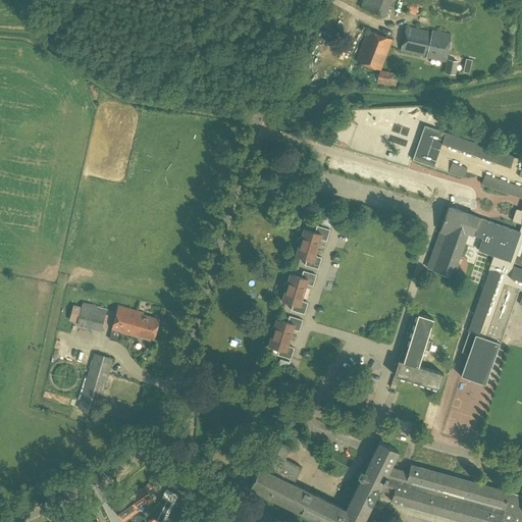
[(383,15),(389,0),(363,0),(361,7),(383,15)]
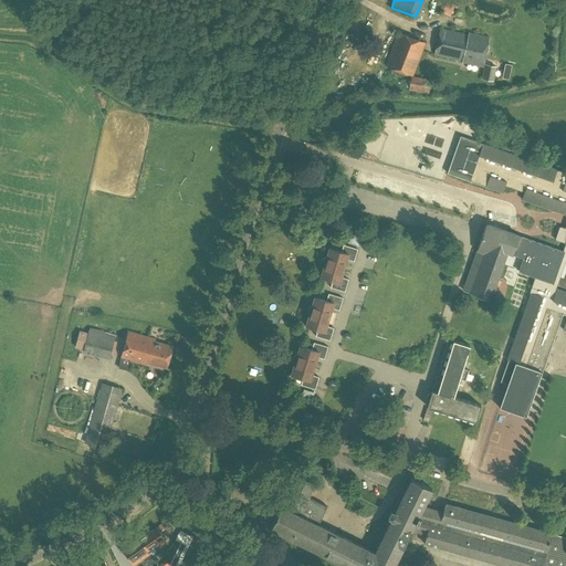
[(452,18),(460,0),(447,0),(442,12),(452,18)]
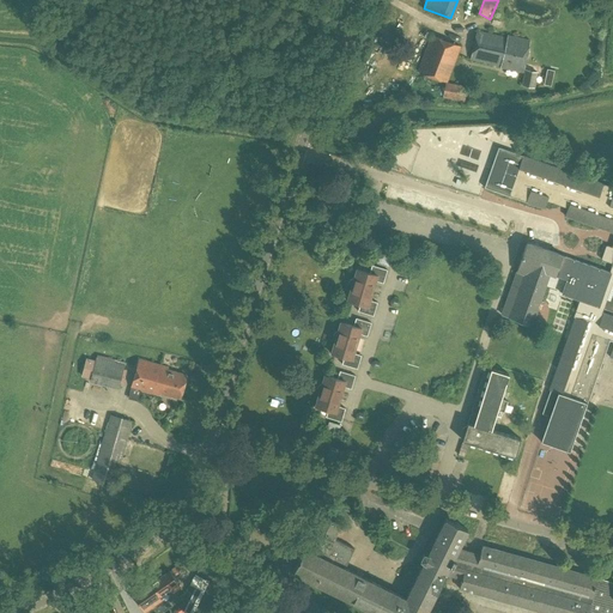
[(507,38),(477,31),(471,59),(501,66),(501,67),(523,72),(529,41),(507,36),(507,38)]
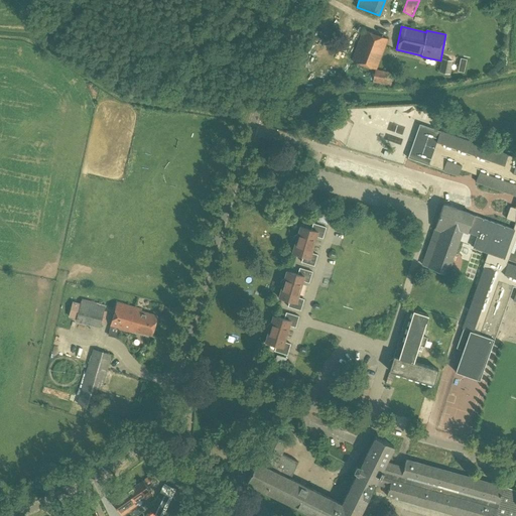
[(376,70),(387,39),(363,29),(352,59),(376,70)]
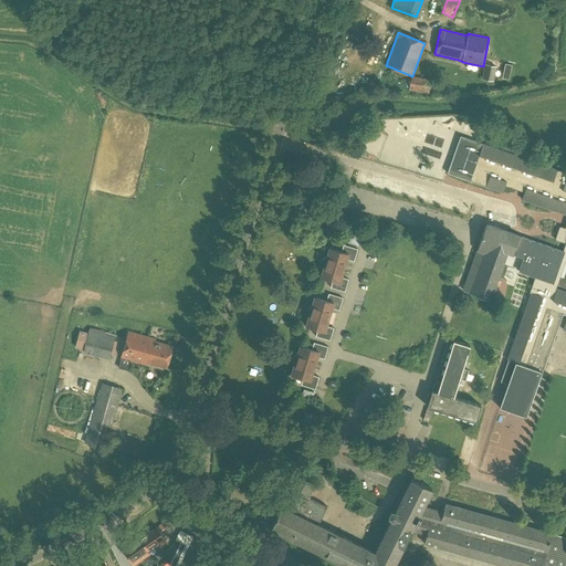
[(492,81),(495,66),(485,64),(482,79),(492,81)]
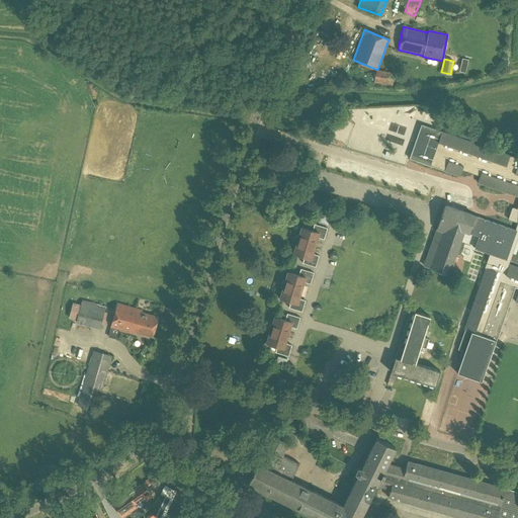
[(465,72),(467,60),(462,59),(459,71),(465,72)]
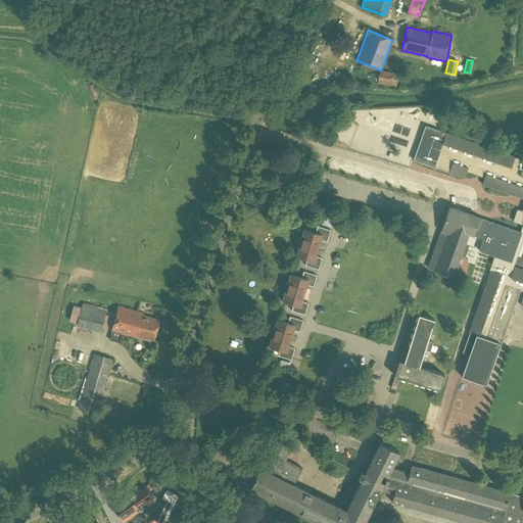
[(396,87),(398,74),(380,70),(378,84),(396,87)]
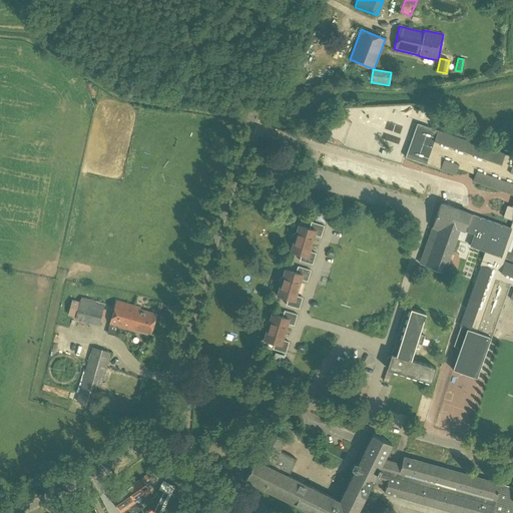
[(512,158),(504,155),(504,154),(437,131),(425,163),(455,174),(457,167),(475,174),(473,180),(512,193),(512,204),(512,206),(508,204),(504,216),(512,219),(511,226),(501,223),(496,222),(482,217),(478,229),(466,225),(470,213),(442,203),(421,264),(446,273),(459,229),(476,235),(471,247),(485,252),(469,301),(440,385),(449,388),(437,422),(461,430),(511,286),(512,287),(512,292),(510,301),(512,301),(512,158)]
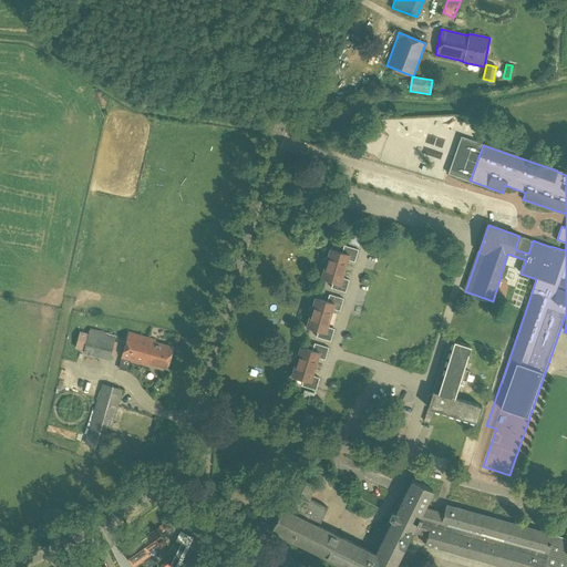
[(359,247),(362,235),(352,232),(349,244),(359,247)]
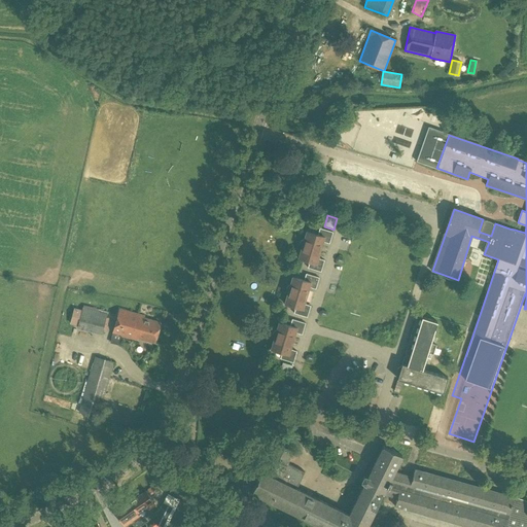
[(329,244),(332,233),(320,229),(318,235),(307,232),(304,239),(301,241),(300,244),(300,247),(301,250),(299,258),(310,261),(308,268),(321,272),(324,260),(318,258),(323,242),(329,244)]
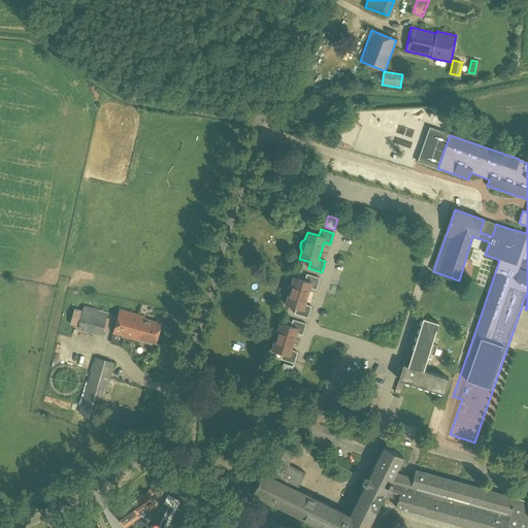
[(317,290),(320,278),(306,274),(304,281),(293,277),(291,285),(288,287),(287,290),(286,293),(288,296),(286,304),(297,307),(295,315),(308,319),(311,306),(305,305),(310,288),(317,290)]
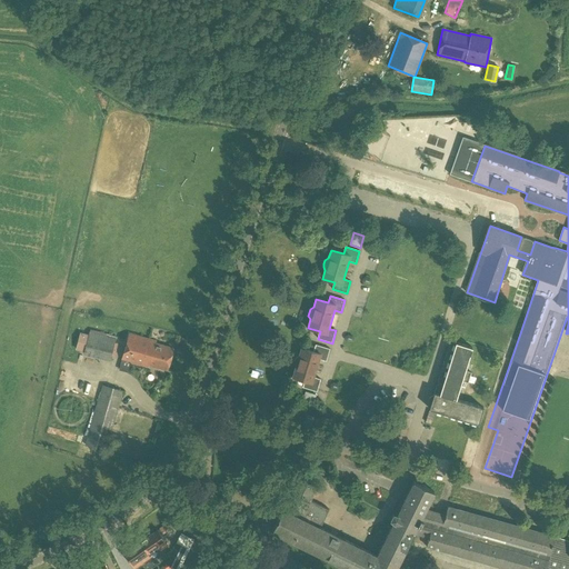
[(110,361),(116,339),(89,332),(83,355),(110,361)]
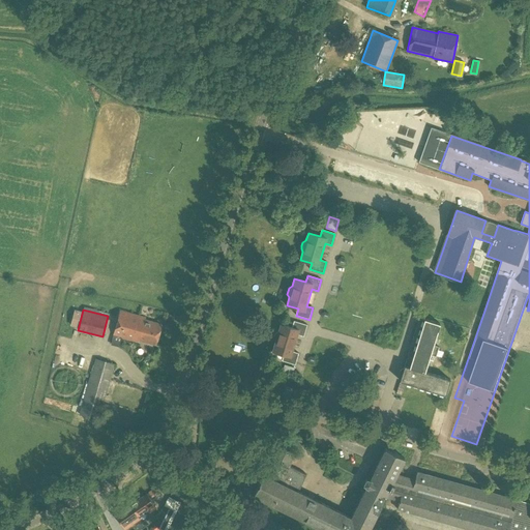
[(72,320),(80,322),(83,313),(75,311),(72,320)]
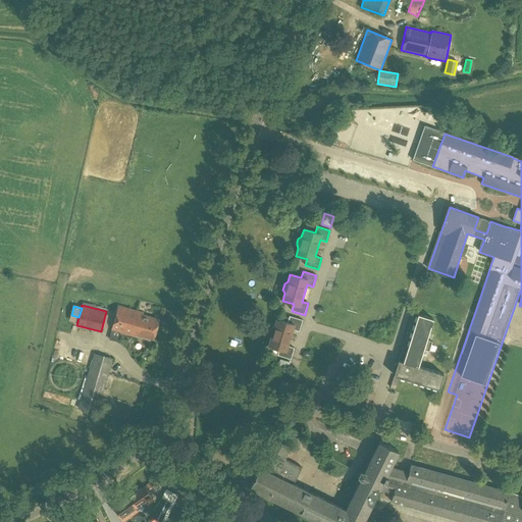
[(143,313),(118,306),(111,330),(137,336),(137,335),(153,340),(159,319),(143,315),(143,313)]
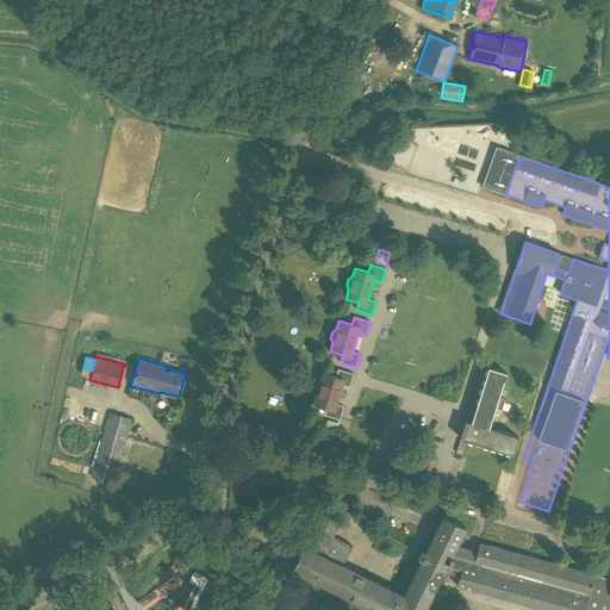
[(497,397),(504,372),(486,367),(485,373),(479,371),(464,424),(461,425),(460,427),(459,429),(459,433),(460,435),(459,439),(511,454),(517,436),(487,428),(493,408),(500,410),(503,399),(497,397)]
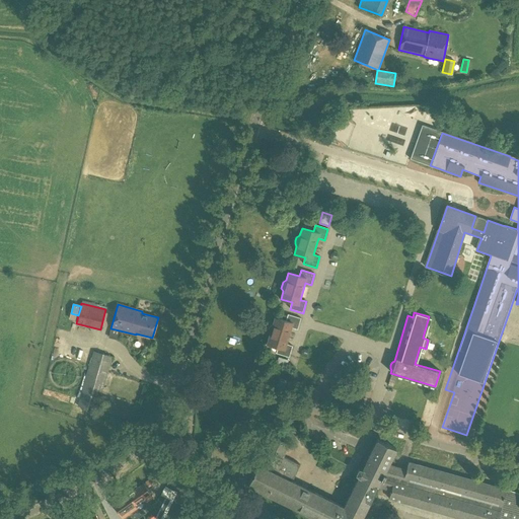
[(297,329),(301,318),(288,314),(286,321),(275,317),(273,325),(270,327),(268,329),(268,332),(269,337),(267,344),(278,348),(276,354),(289,358),(293,347),(286,345),(291,327),(297,329)]
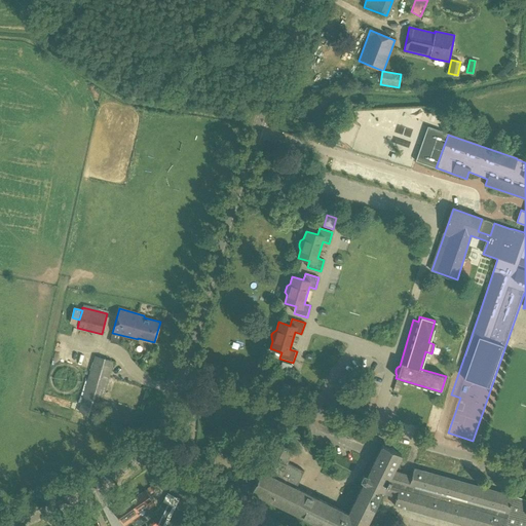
[(98,417),(109,376),(113,362),(95,357),(79,412),(98,417)]
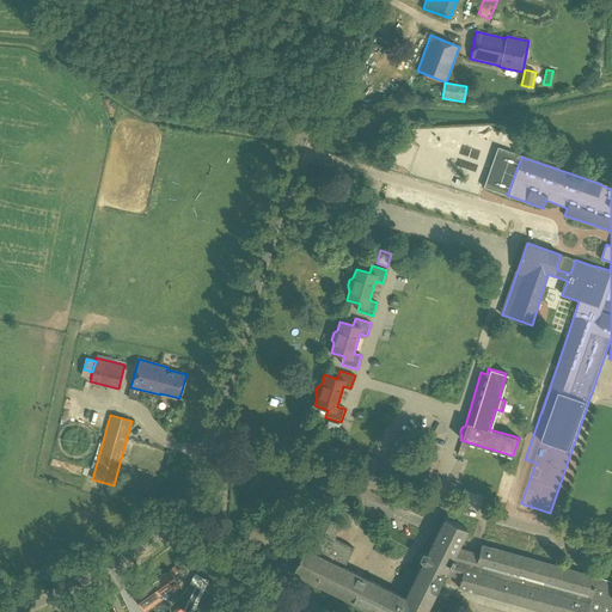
[(466,442),(460,441),(457,454),(463,456),(466,442)]
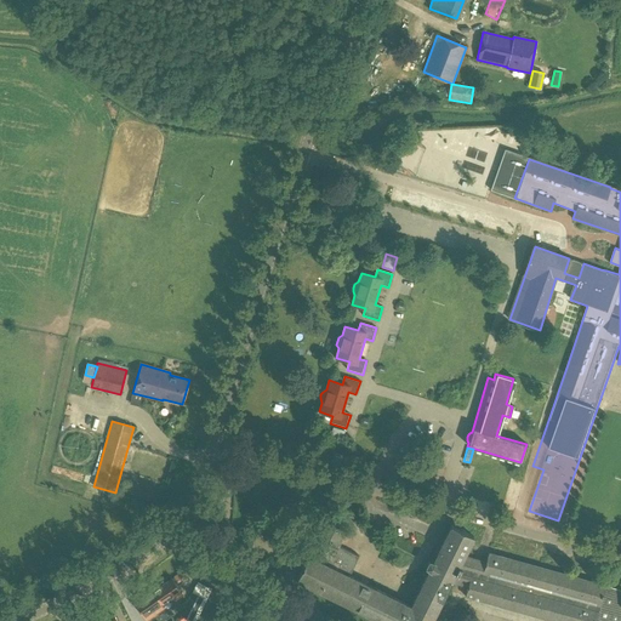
[(411,607),(349,576),(359,556),(340,546),(347,533),(326,522),(297,581),(377,620),(432,620),(451,582),(469,587),(466,598),(550,620),(620,620),(620,590),(489,554),(486,563),(465,557),(474,537),(451,527),(434,563),(429,562),(427,568),(429,571),(411,607)]
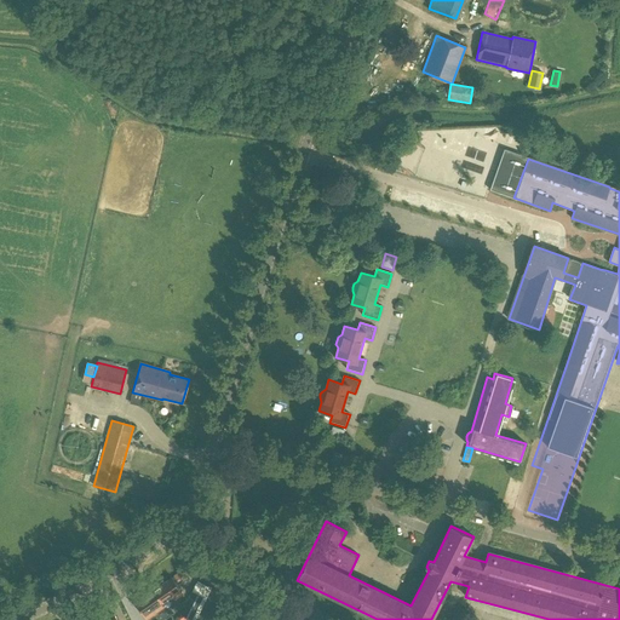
[(177,600),(183,595),(172,579),(153,591),(162,603),(173,595),(177,600)]
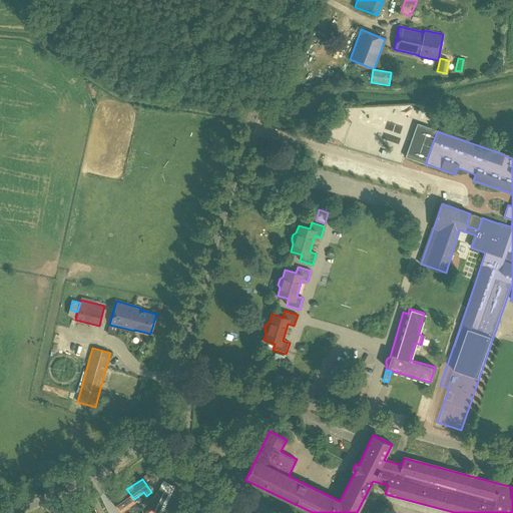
[(159,512),(168,496),(173,485),(164,481),(150,509),(144,512),(159,512)]
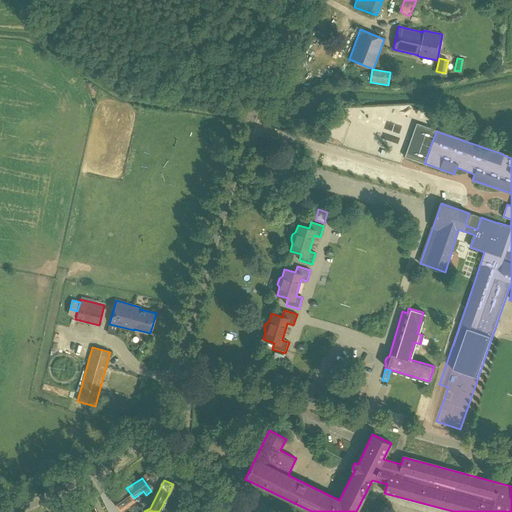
[(136,501),(134,498),(126,488),(111,499),(120,511),(126,508),(136,501)]
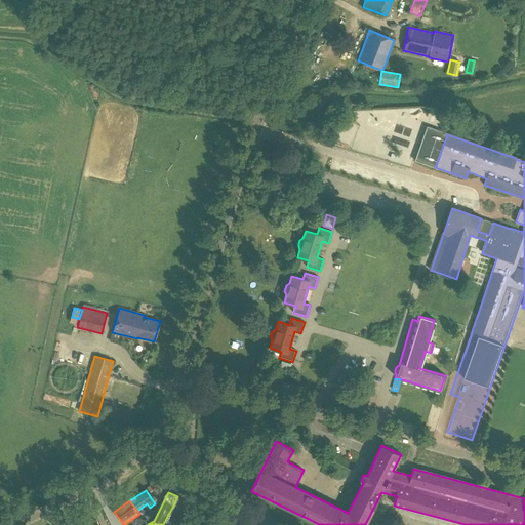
[(194,523),(198,515),(189,511),(185,519),(194,523)]
